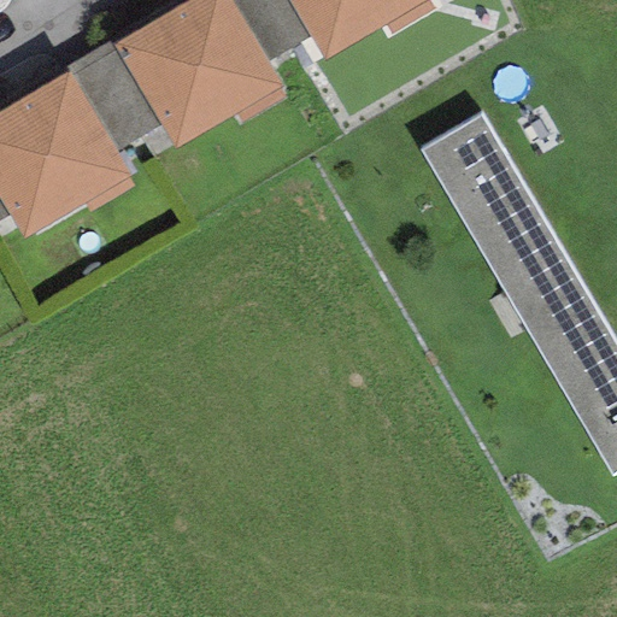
[(227,0),(189,0),(112,46),(160,127),(176,152),(236,116),(240,123),(285,97),(265,63),(227,0)]
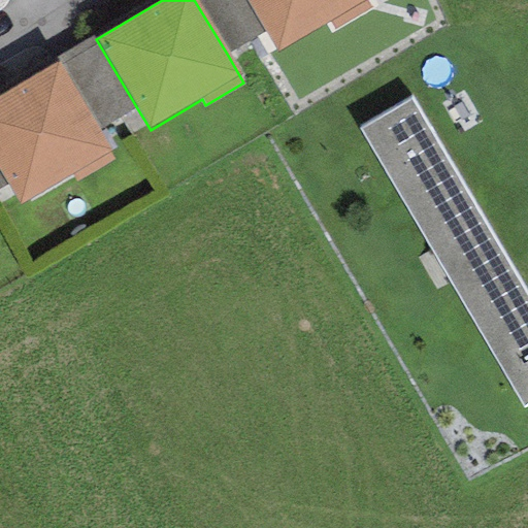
[(194,0),(227,54),(265,31),(246,0),(194,0)]
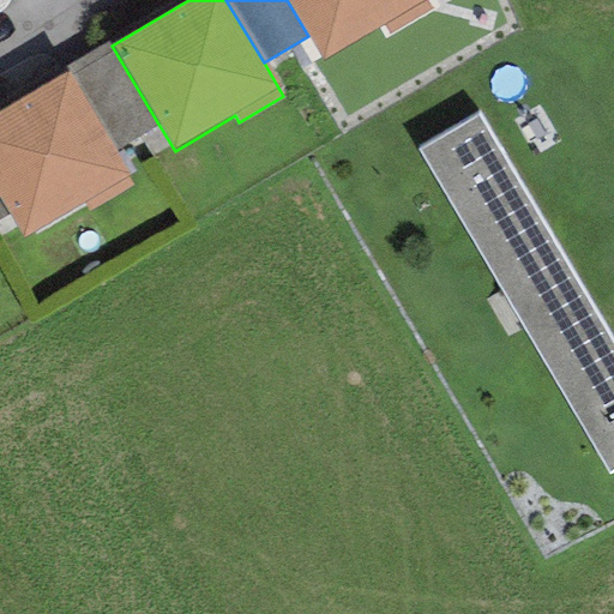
[(287,0),(308,36),(325,62),(384,28),(389,34),(433,7),(428,0),(287,0)]
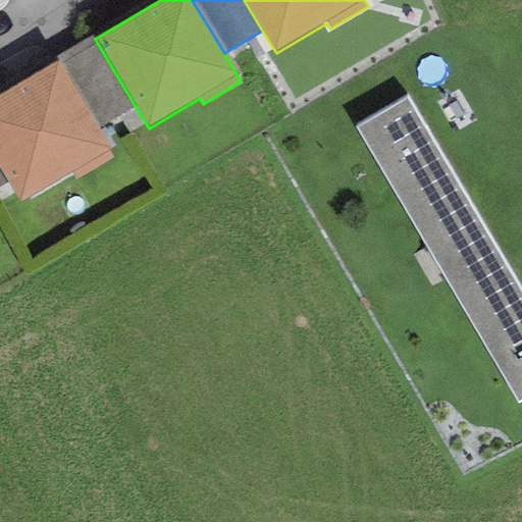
[(136,107),(95,39),(93,35),(55,57),(58,62),(56,63),(96,131),(136,107)]
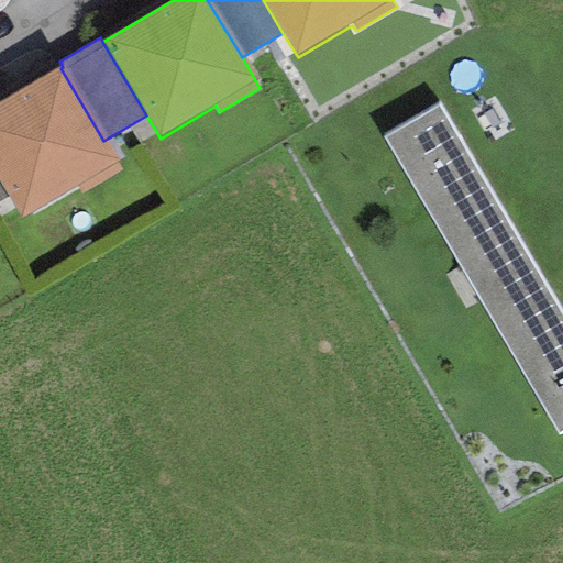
[(61,68),(0,103),(0,184),(8,197),(22,221),(77,188),(80,195),(121,170),(103,141),(61,68)]
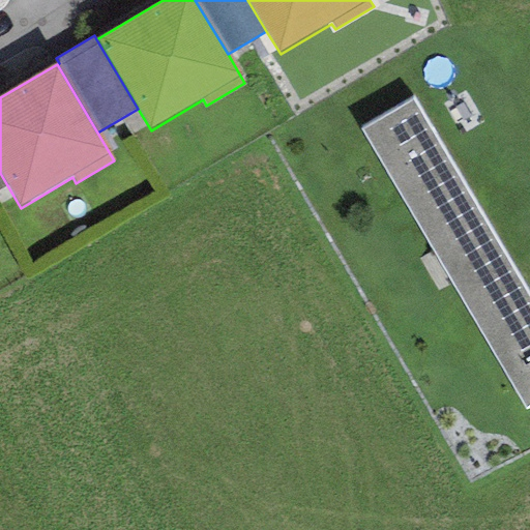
[(529,298),(413,99),(360,130),(526,409),(529,406),(529,298)]
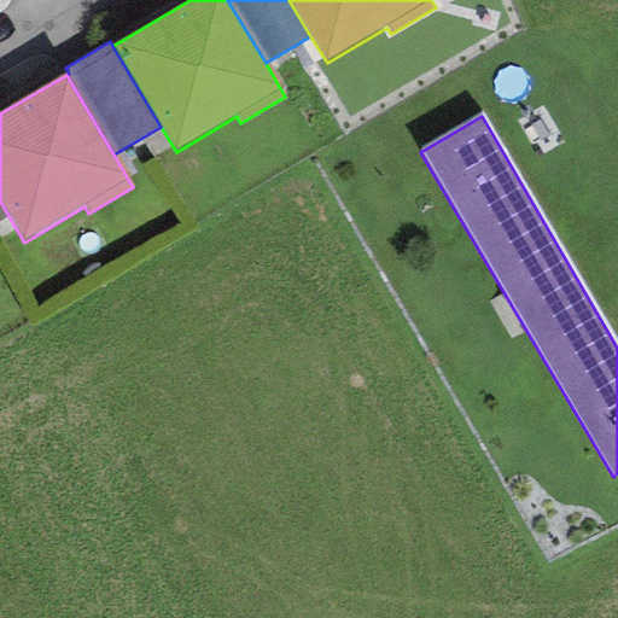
All buildings are outlined.
